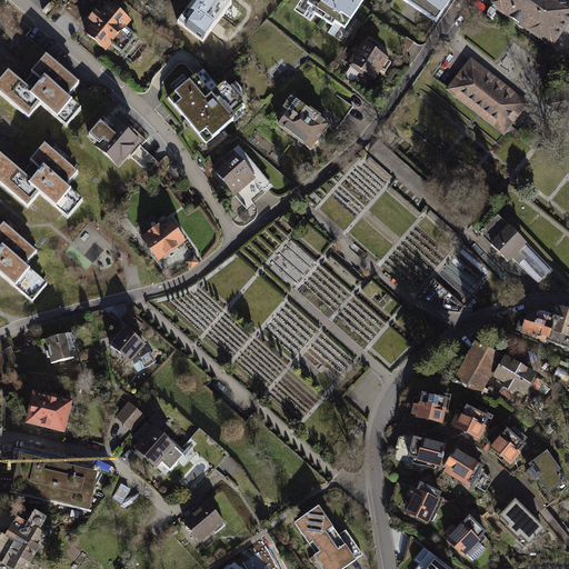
[(225,0),(191,0),(176,21),(205,42),(232,5),(225,0)]
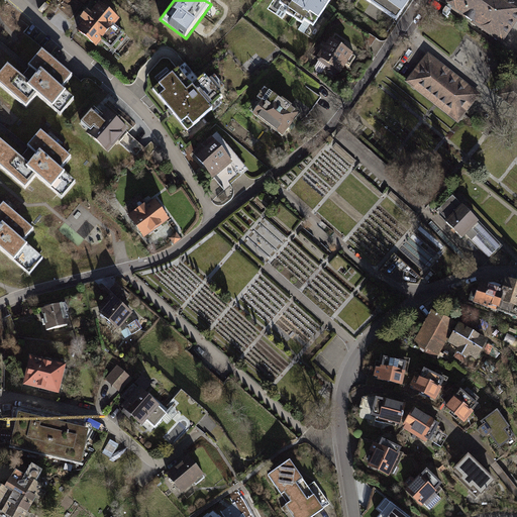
[(282,0),(279,4),(287,10),(285,13),(303,26),(306,22),(315,28),(333,0),(282,0)]
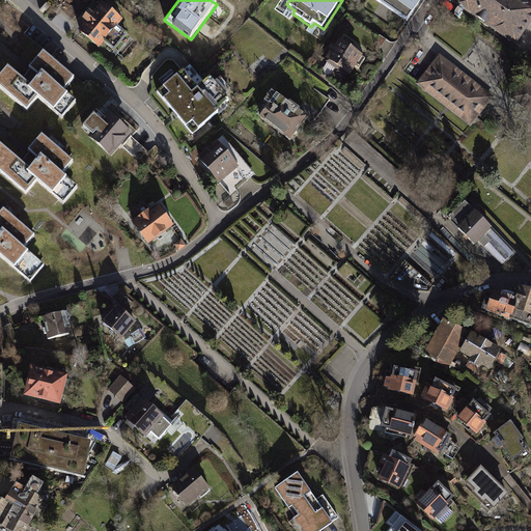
[(374,0),(410,23),(425,0),(374,0)]
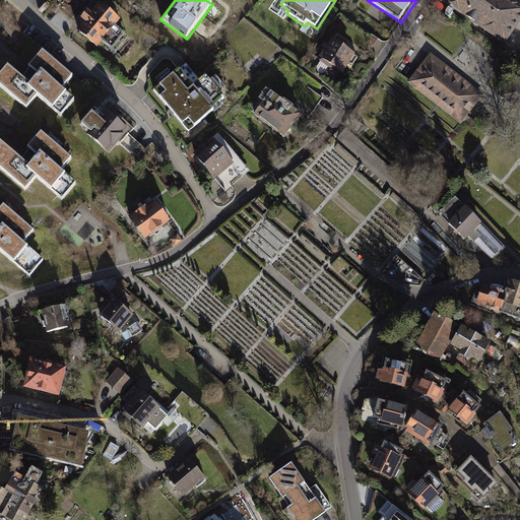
[(519,6),(510,0),(436,0),(505,47),(519,23),(519,6)]
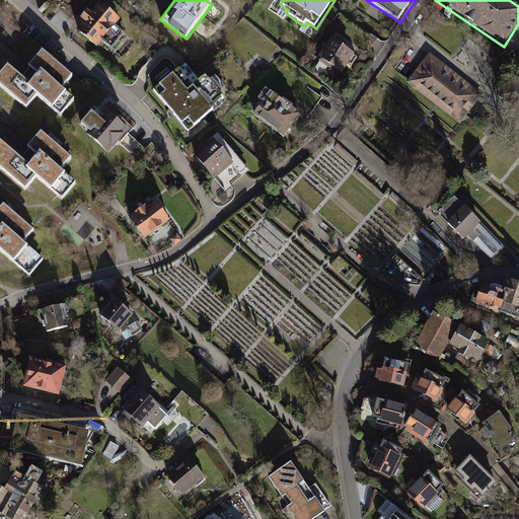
[(83,26),(77,32),(97,50),(102,44),(112,51),(125,36),(116,28),(121,22),(99,5),(90,15),(88,13),(79,23),(83,26)]
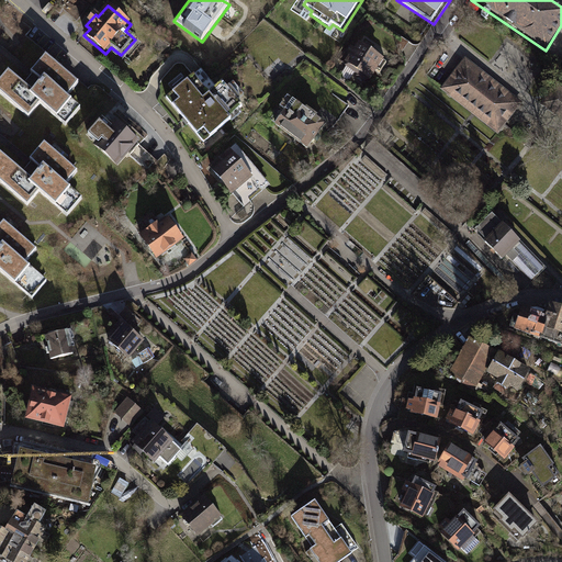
[(367,36),(350,57),(372,75),(389,54),(367,36)]
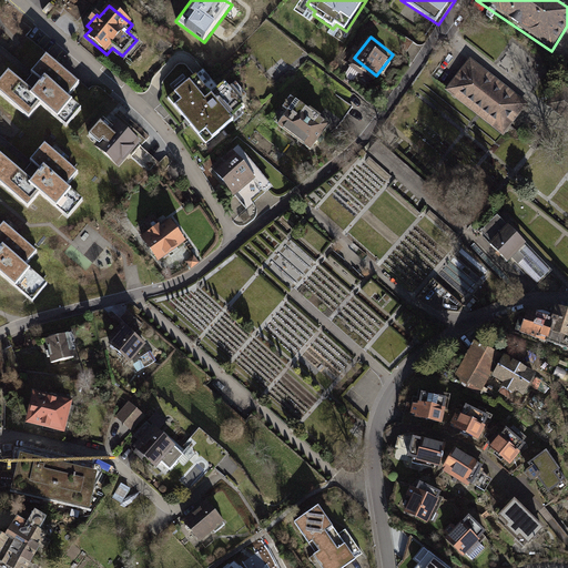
[(8,72),(0,81),(0,94),(29,119),(40,105),(67,128),(81,110),(68,99),(80,84),(46,57),(32,73),(42,82),(40,85),(33,93),(8,72)]
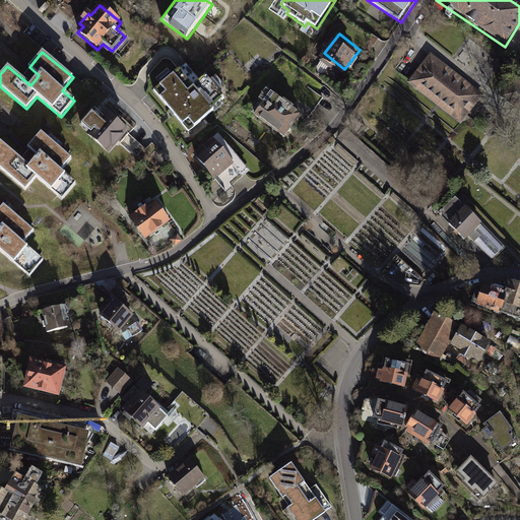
[(483,94),(429,53),(406,81),(461,124),(483,94)]
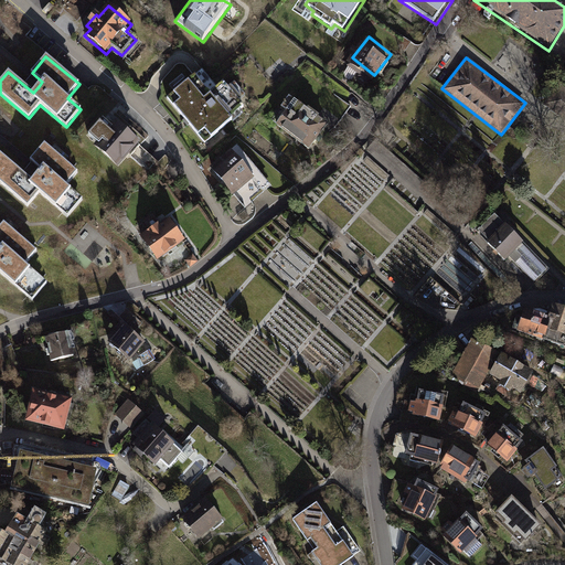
[(203,72),(195,78),(211,97),(220,91),(203,72)]
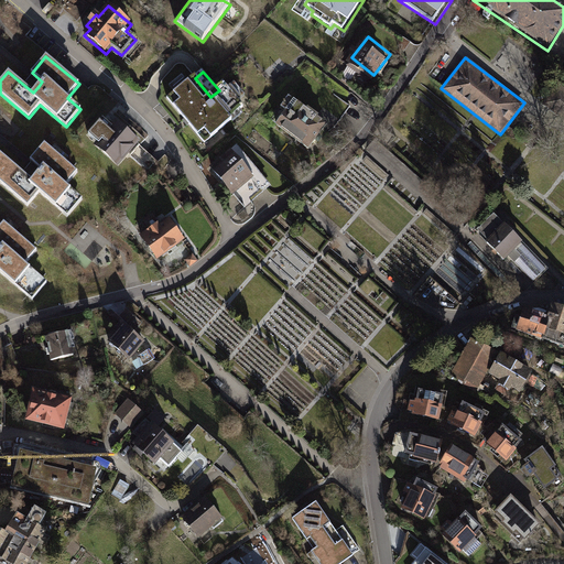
[(195,78),(167,100),(198,138),(205,132),(212,140),(232,122),(230,119),(242,109),(224,86),(219,90),(210,97),(195,78)]
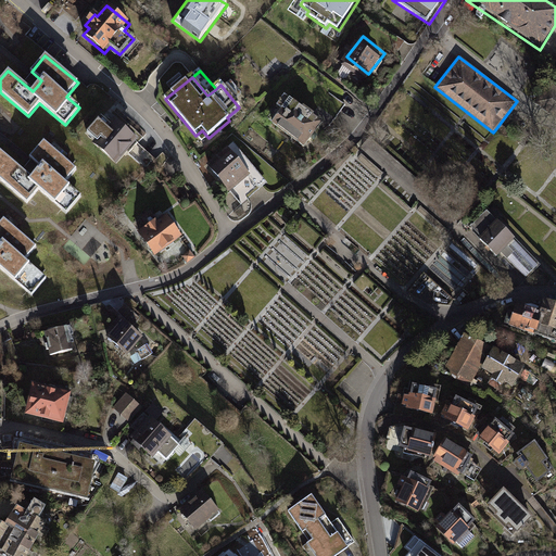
[(327,116),(292,91),(270,121),(305,147),(327,116)]
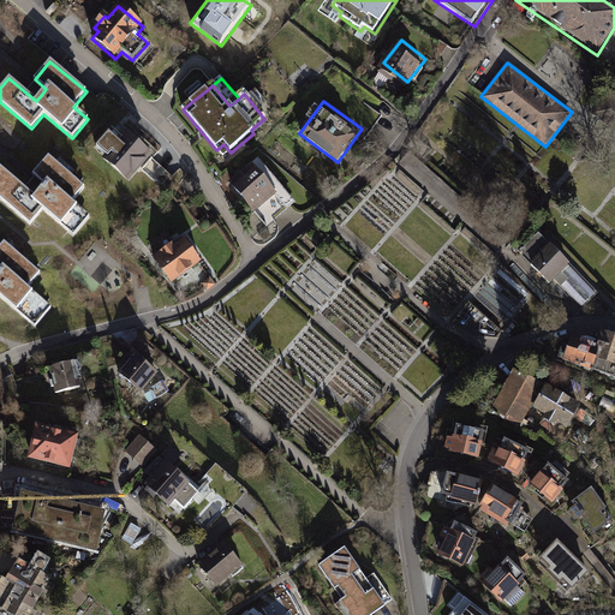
[(109,135),(96,150),(109,161),(106,163),(129,183),(142,168),(150,157),(153,155),(130,136),(121,145),(109,135)]
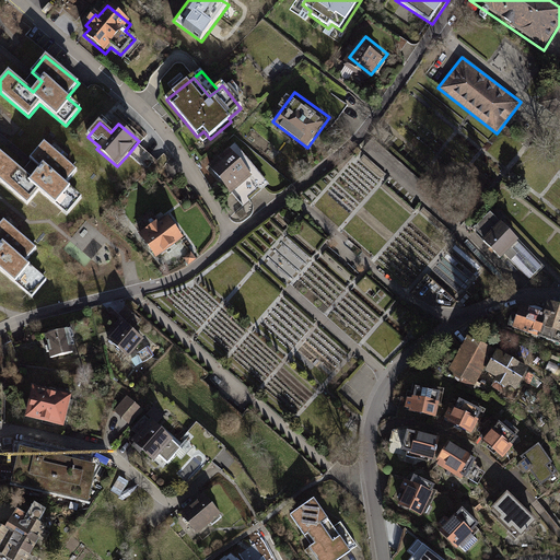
[(0,151),(0,181),(27,203),(38,190),(67,216),(82,197),(66,184),(77,170),(45,143),(31,160),(39,167),(37,171),(31,178),(0,151)]
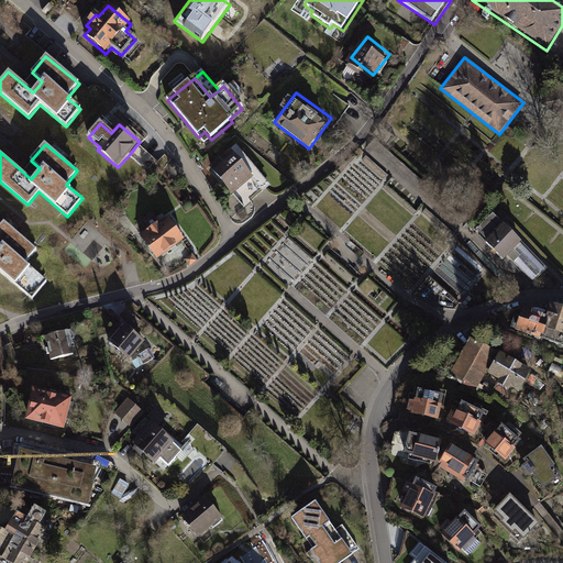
[(157,162),(138,144),(130,154),(150,172),(157,162)]
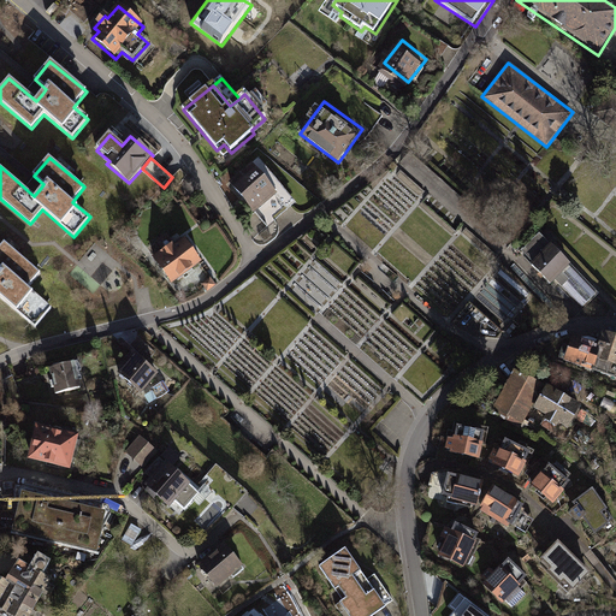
[(260,158),(236,178),(259,206),(283,184),(260,158)]
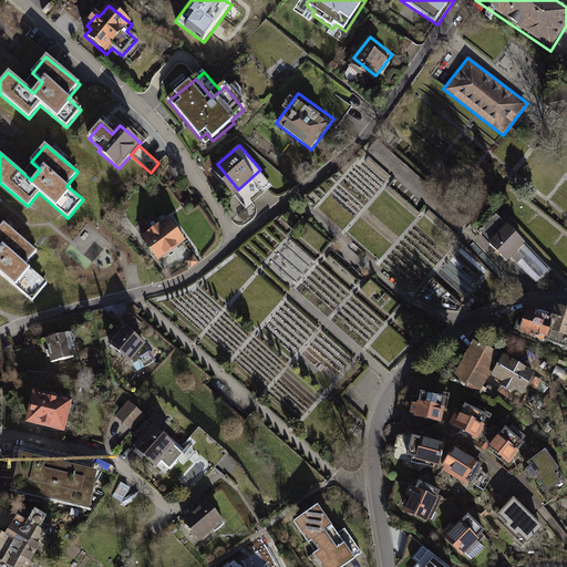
[(172,186),(162,174),(152,182),(162,195),(172,186)]
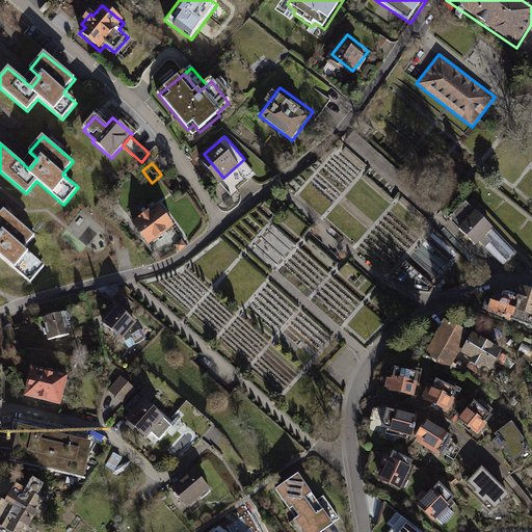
[(141,211),(131,220),(148,244),(174,224),(158,204),(150,210),(148,208),(141,211)]
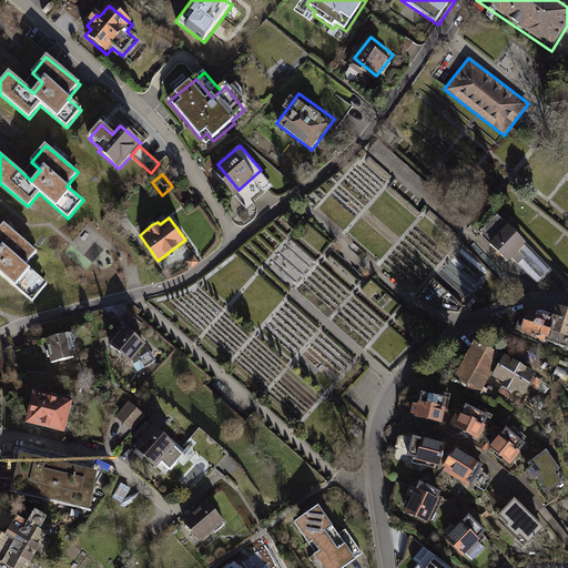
[(485,225),(478,232),(507,262),(513,256),(518,263),(517,264),(537,284),(550,271),(508,227),(508,229),(497,219),(488,227),(485,225)]
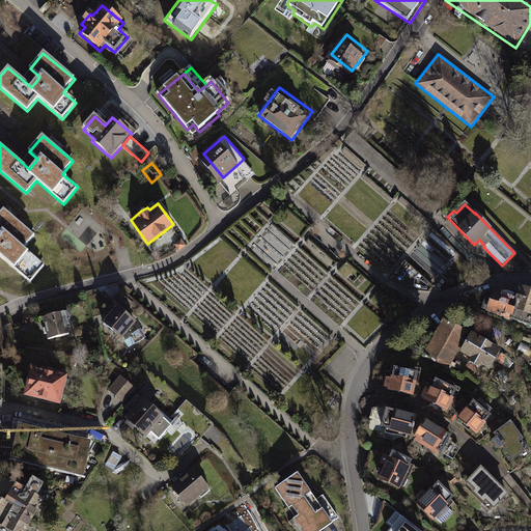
[(0,252),(31,280),(46,262),(25,245),(35,232),(4,205),(0,211),(0,252)]
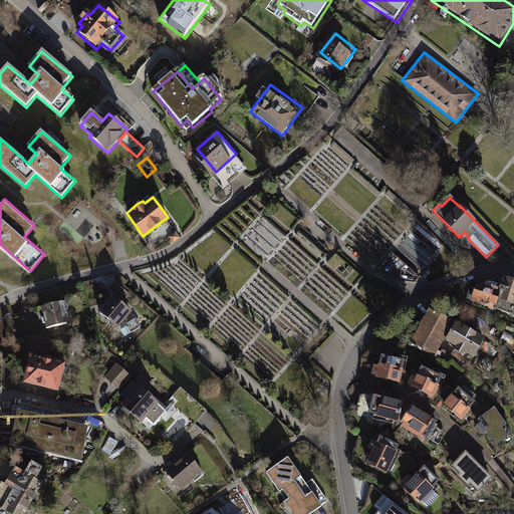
[(175,231),(168,237),(173,243),(180,237),(175,231)]
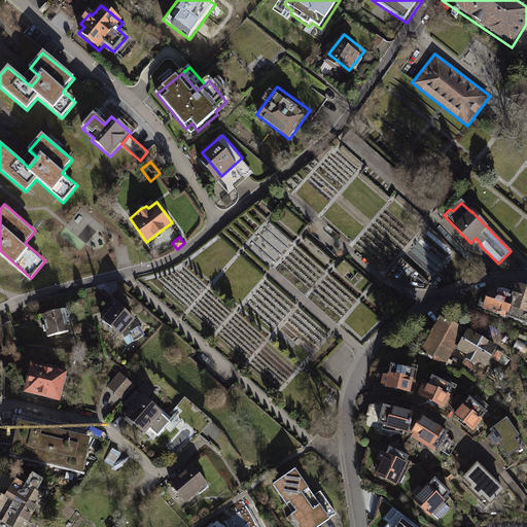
[(526,285),(516,282),(513,293),(490,286),(483,308),(526,321),(526,285)]
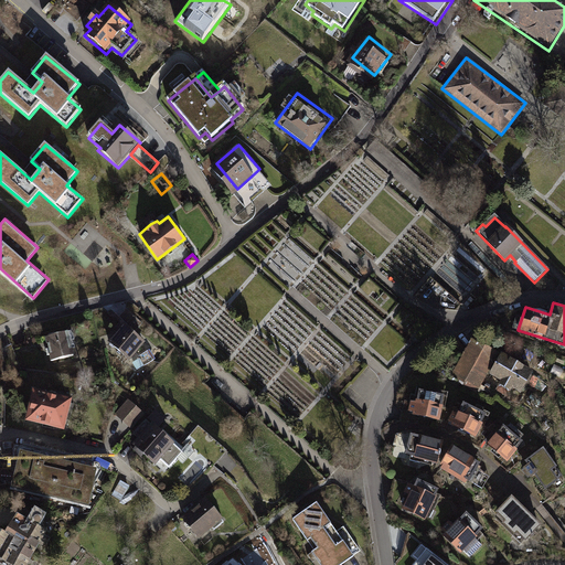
[(144,322),(127,308),(120,315),(137,330),(144,322)]
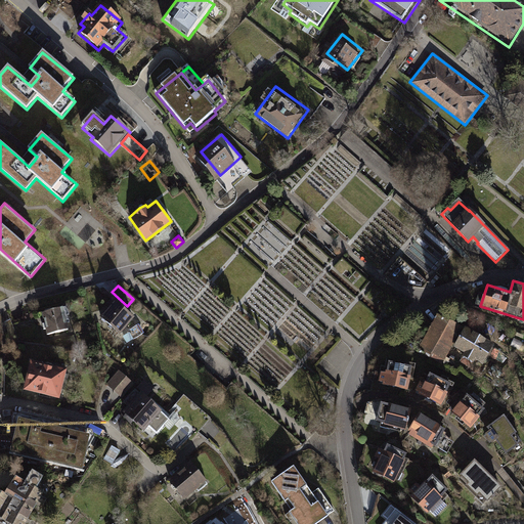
[(116,299),(100,316),(121,334),(136,316),(116,299)]
